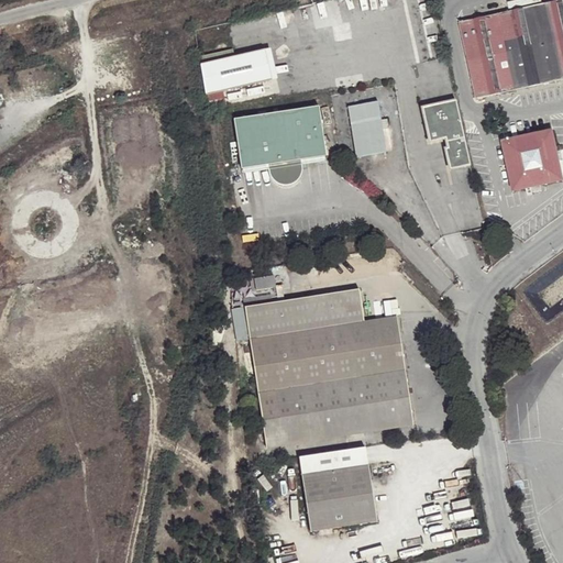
[(562,0),(560,0),(461,21),(476,97),(562,78),(562,0)]
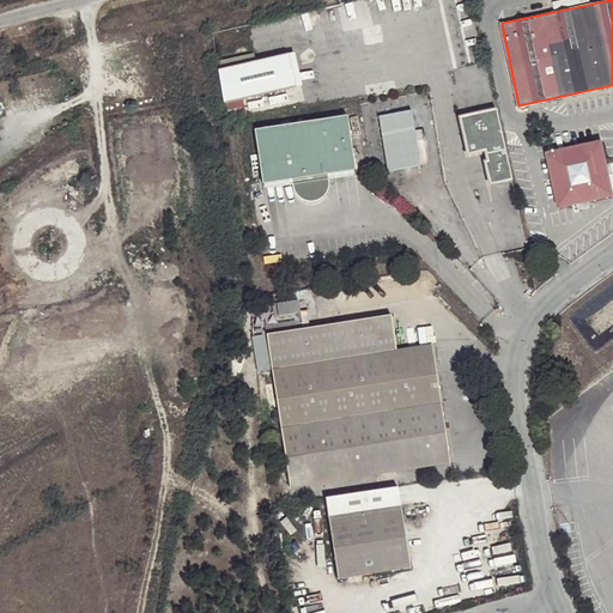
[(217,60),(218,67),(255,59),(254,53),(217,60)]
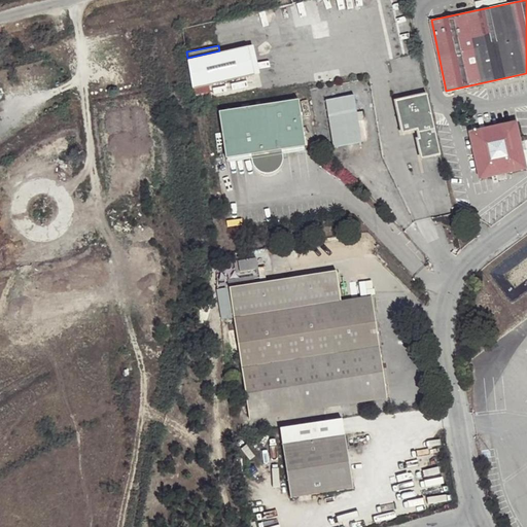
[(219,50),(187,58),(192,86),(210,83),(254,75),(249,45),(219,50)]
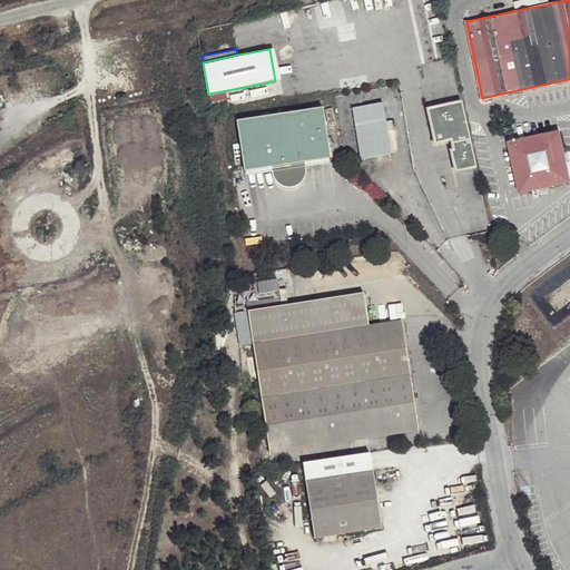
[(227,90),(208,94),(210,108),(229,105),(227,90)]
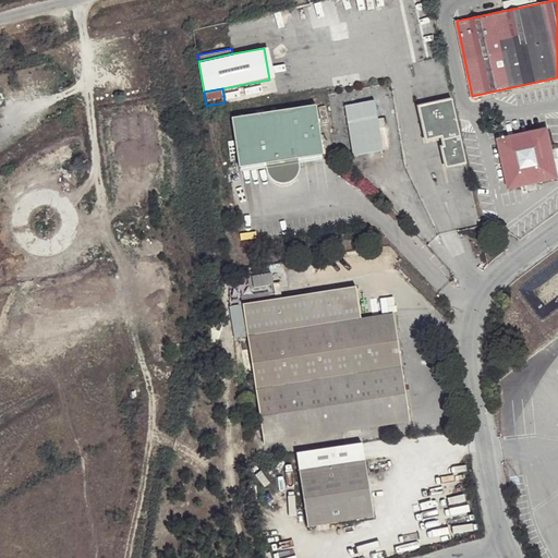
[(447,167),(466,162),(452,99),(419,107),(423,124),(427,123),(428,128),(423,129),(425,140),(435,137),(434,132),(441,131),(445,146),(443,147),(447,167)]
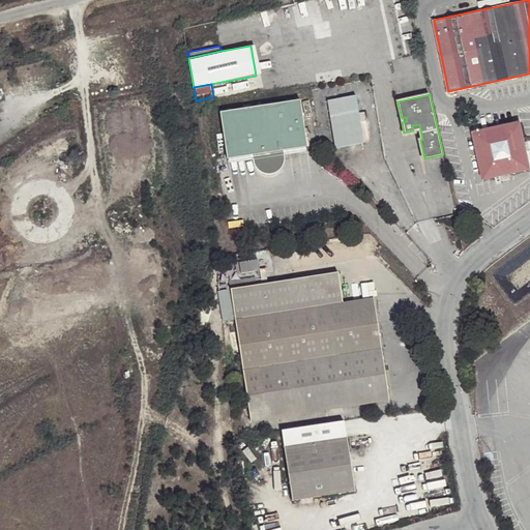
[(359,126),(357,117),(354,99),(325,104),(332,152),(362,147),(359,126)]
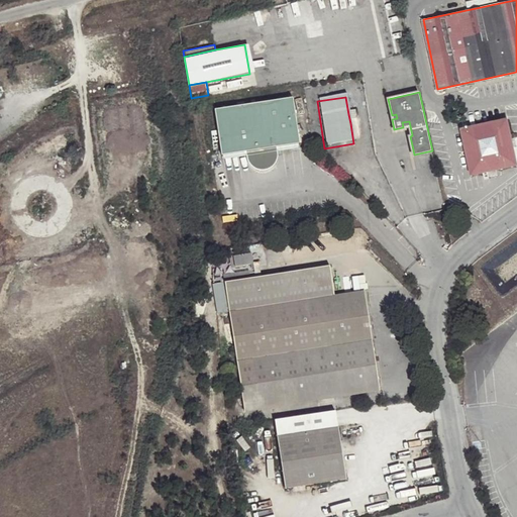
[(215,110),(223,154),(247,151),(248,157),(249,164),(252,167),(254,170),(257,172),(261,173),(265,173),(268,173),(271,172),(275,169),(277,167),(278,164),(279,160),(279,157),(278,152),(277,146),(300,143),(294,99),(215,110)]
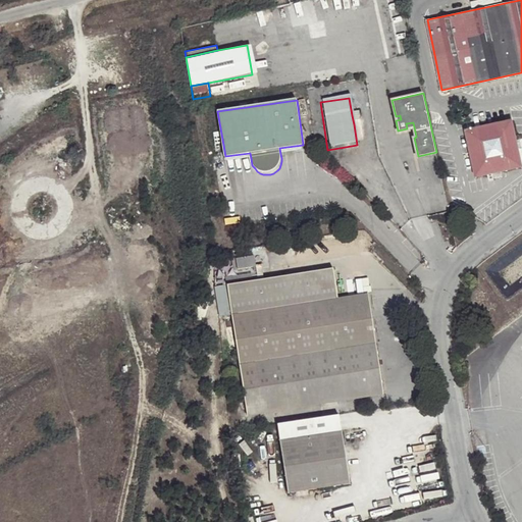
[(520,166),(521,165),(512,123),(509,121),(486,126),(496,171),(520,166)]
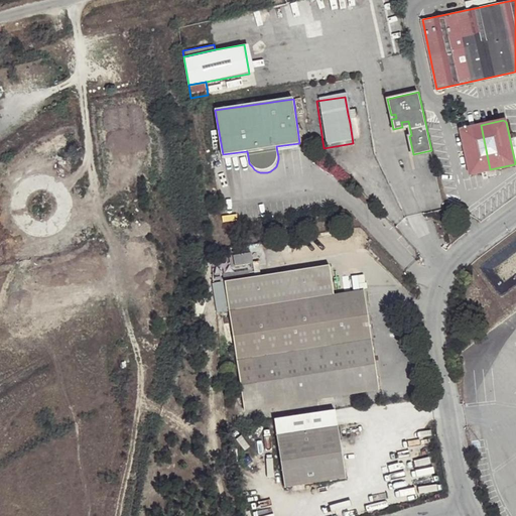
[(506,122),(515,163),(515,161),(513,146),(510,137),(507,123),(506,122)]
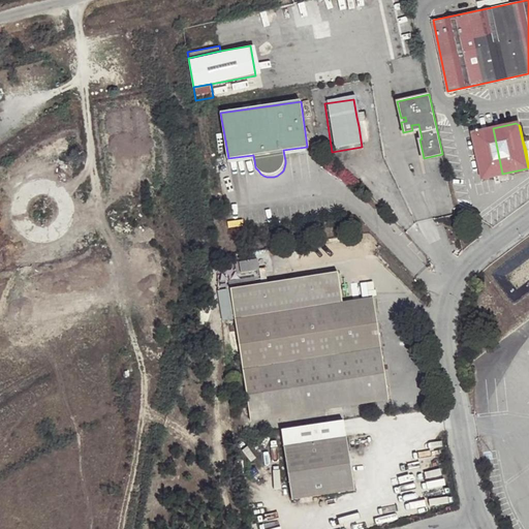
[(485,178),(502,174),(493,128),(475,131),(473,135),(481,175),(485,178)]
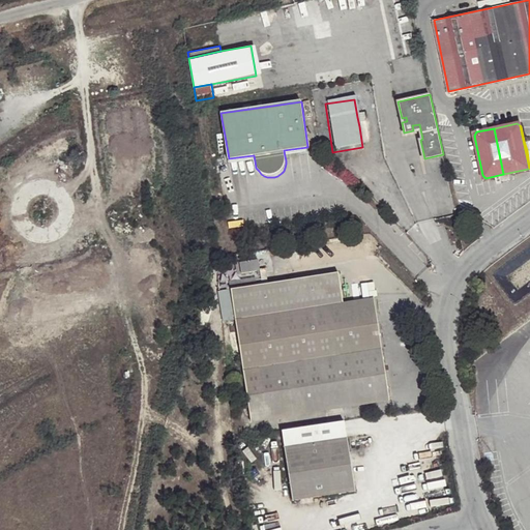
[(308,152),(307,147),(284,150),(285,156),(308,152)]
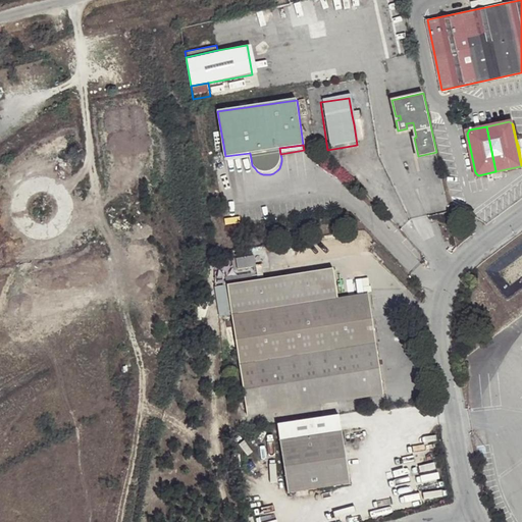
[(250,153),(225,156),(226,162),(251,158),(250,153)]
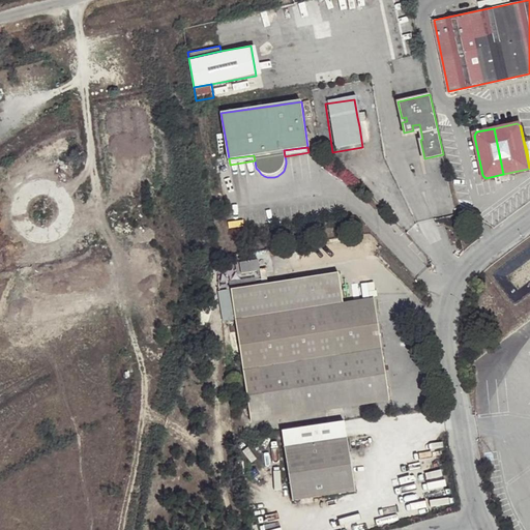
[(256,251),(259,271),(310,263),(306,242),(256,251)]
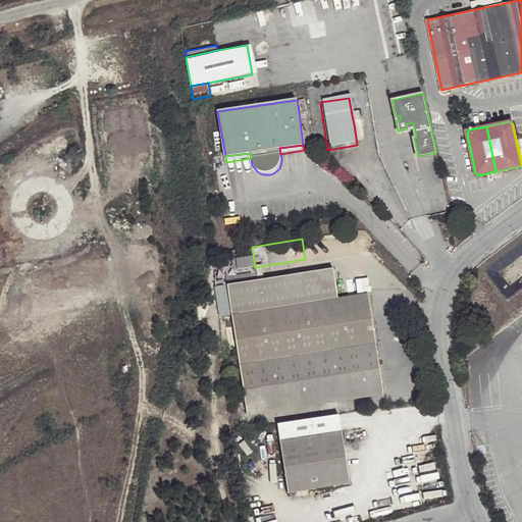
[(237,270),(255,267),(252,247),(233,250),(237,270)]
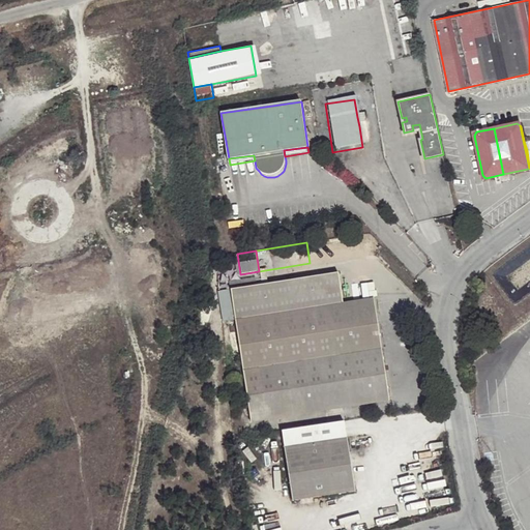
[(230,290),(241,358),(252,421),(389,401),(374,300),(342,304),(337,273),(230,290)]
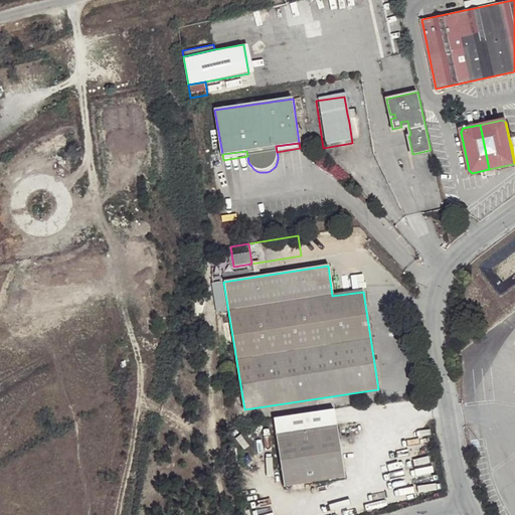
[(413,315),(406,316),(408,326),(414,324),(413,315)]
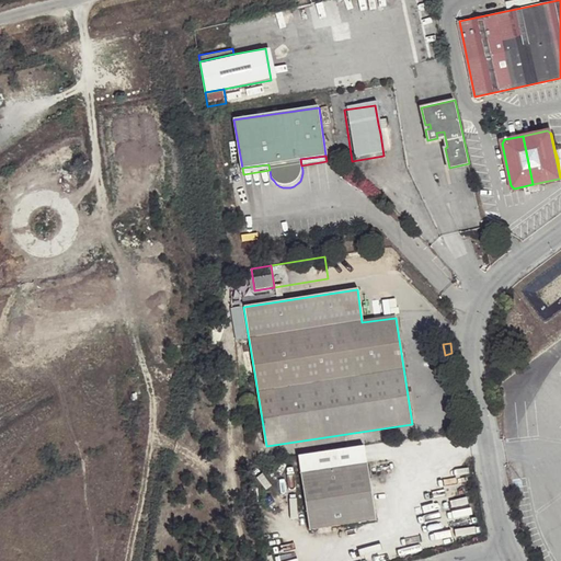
[(298,454),(309,529),(376,519),(364,445),(298,454)]
